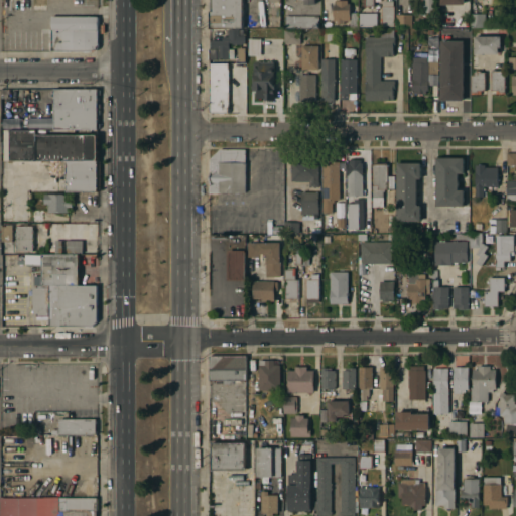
[(242,0),(242,29),(210,29),(210,12),(211,12),(211,9),(210,9),(210,3),(211,3),(211,0),(242,0)]
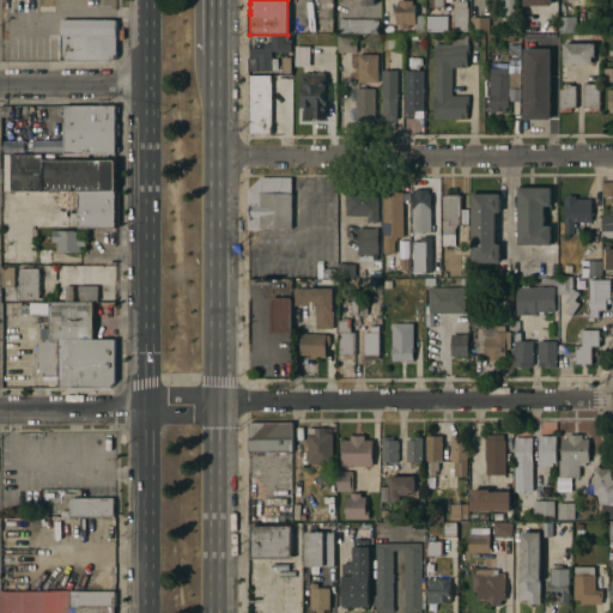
[(517,0),(517,19),(505,19),(505,16),(504,16),(504,19),(499,19),(499,13),(501,13),(501,0),(517,0)]
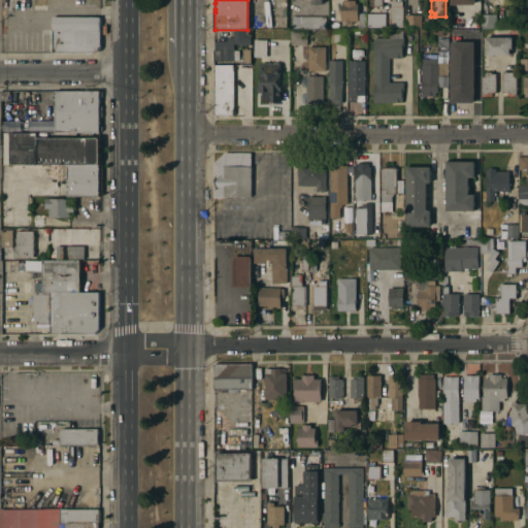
[(482,0),(492,0),(492,14),(496,14),(496,28),(481,28),(481,14),(482,14),(482,0)]
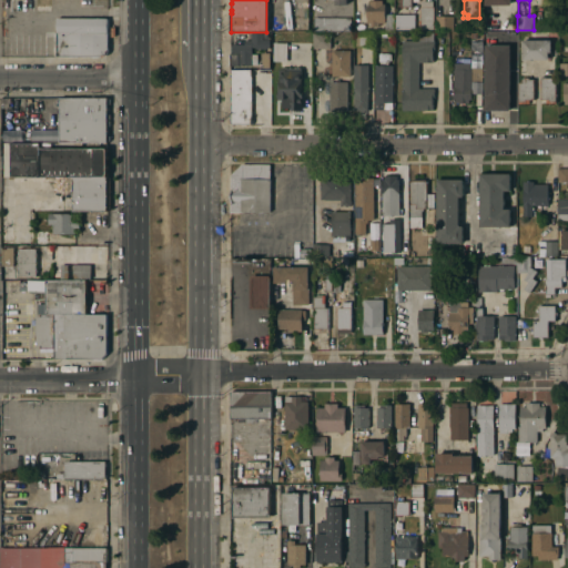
[(368,4),(368,1),(384,1),(384,23),(377,23),(377,28),(366,28),(366,4),(368,4)]
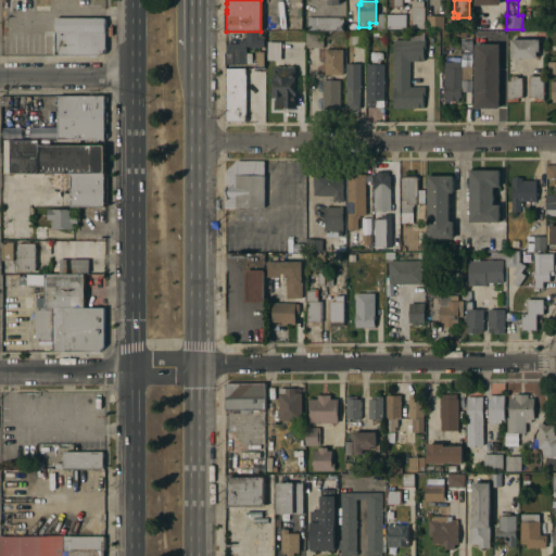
[(411,24),(408,24),(408,21),(411,21),(411,8),(412,8),(412,1),(422,1),(422,7),(424,7),(424,29),(411,29),(411,24)]
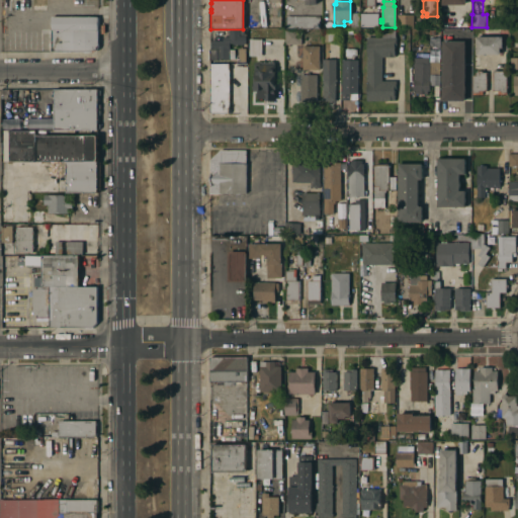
[(358,28),(350,28),(350,22),(351,22),(351,13),(358,13),(358,28)]
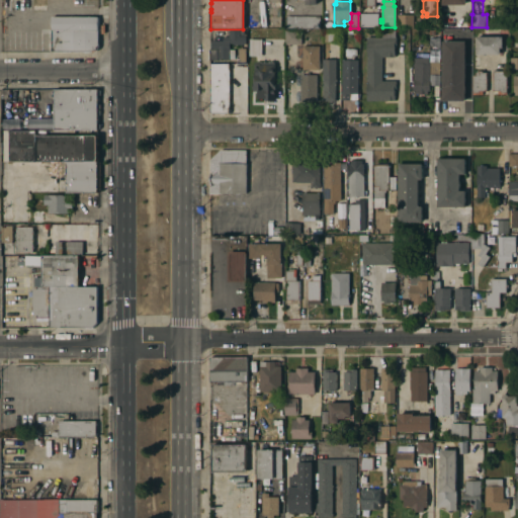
[(377,27),(360,27),(360,14),(377,14),(377,27)]
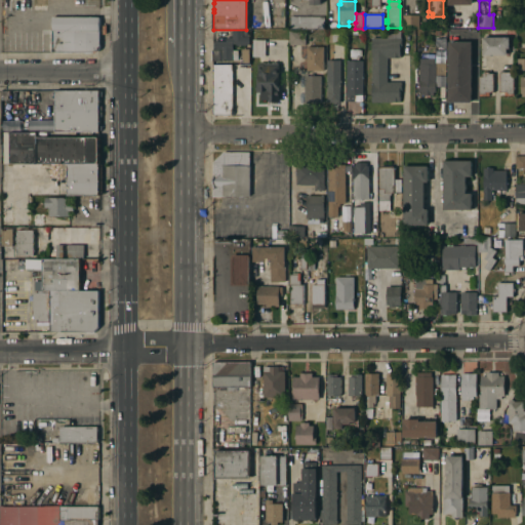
[(417,29),(402,29),(402,15),(418,15),(417,29)]
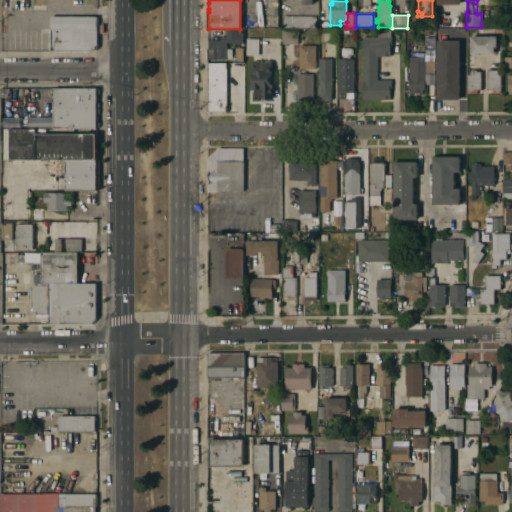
[(316,16),(316,28),(282,28),(282,16),(316,16)]
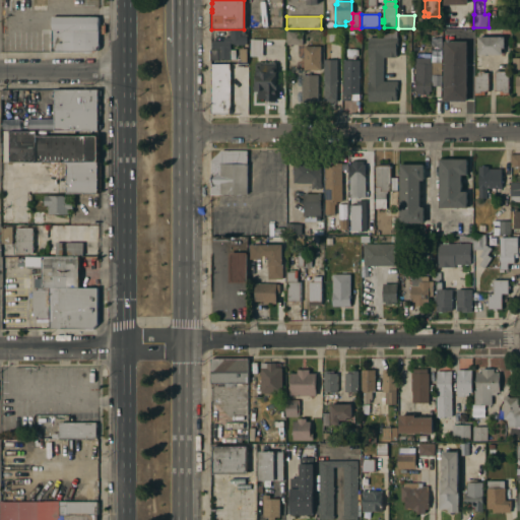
[(98,49),(96,50),(94,52),(92,53),(51,52),(51,17),(99,17),(98,47),(98,49)]
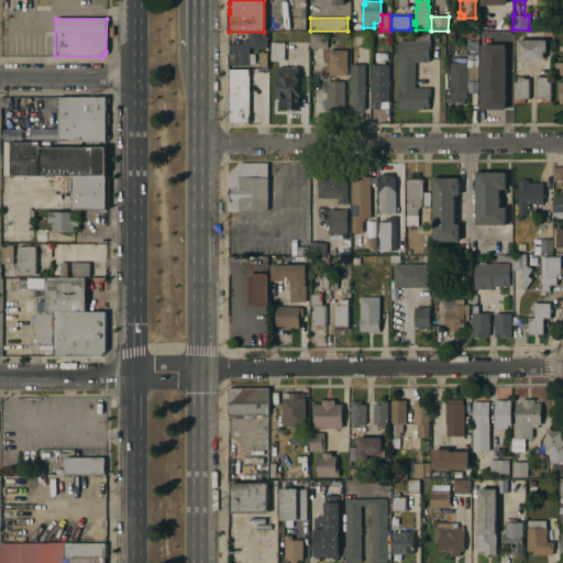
[(229,54),(229,45),(242,44),(242,41),(249,41),(249,33),(264,32),(265,37),(266,37),(266,48),(253,50),(252,47),(249,48),(249,54),(254,54),(255,64),(250,65),(250,66),(228,66),(228,65),(225,65),(225,55),(228,55),(227,54),(229,54)]
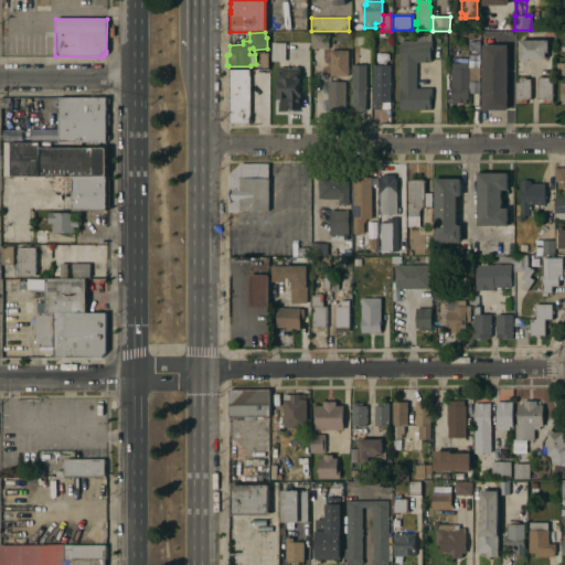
[(328,33),(328,50),(311,49),(310,33),(328,33)]
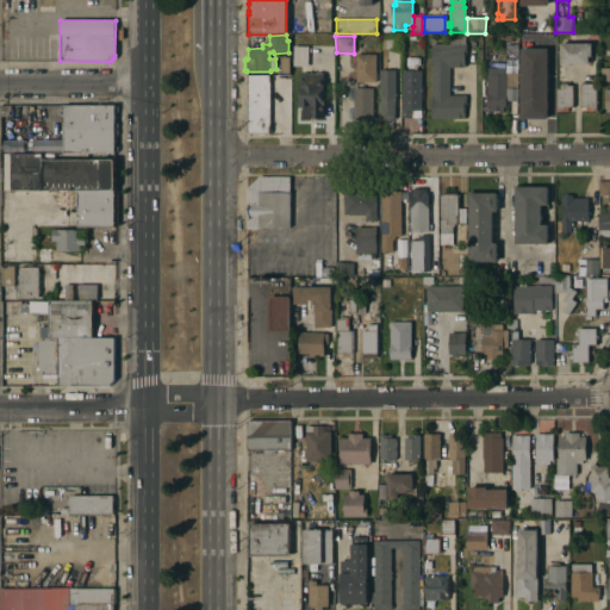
[(591,43),(591,57),(587,57),(587,64),(560,66),(560,44),(591,43)]
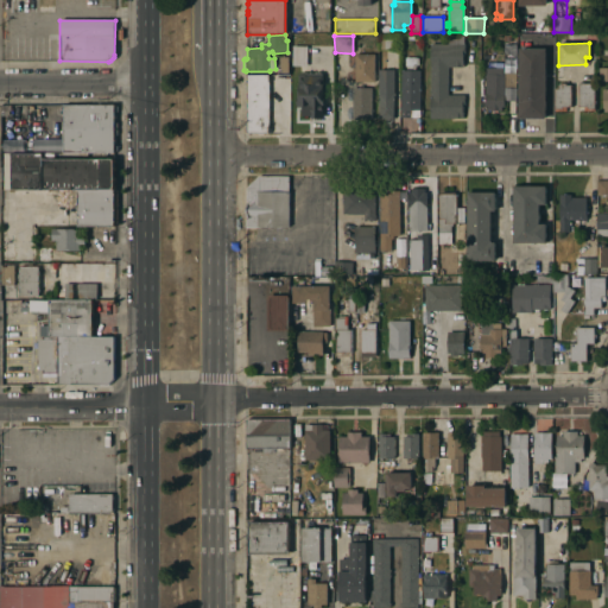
[(464,44),(464,56),(463,56),(463,68),(448,68),(448,95),(464,95),(464,107),(462,107),(462,119),(430,119),(430,44),(464,44)]
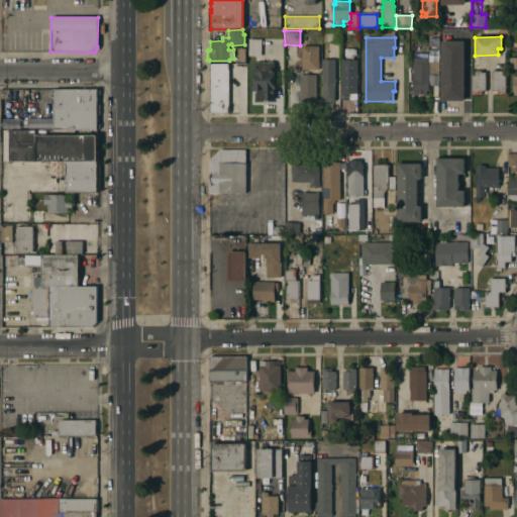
[(261,39),(261,57),(248,57),(248,39),(261,39)]
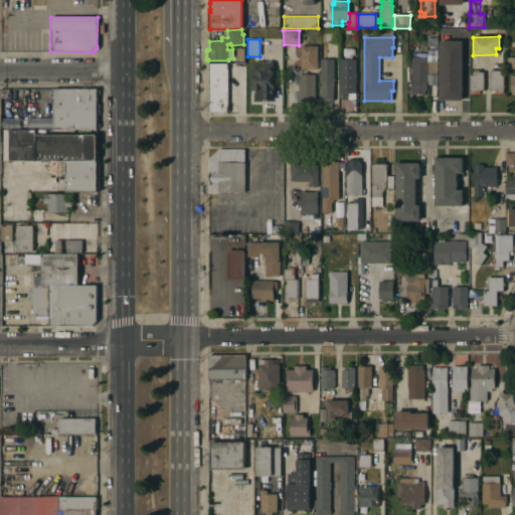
[(462,40),(462,101),(439,101),(439,41),(462,40)]
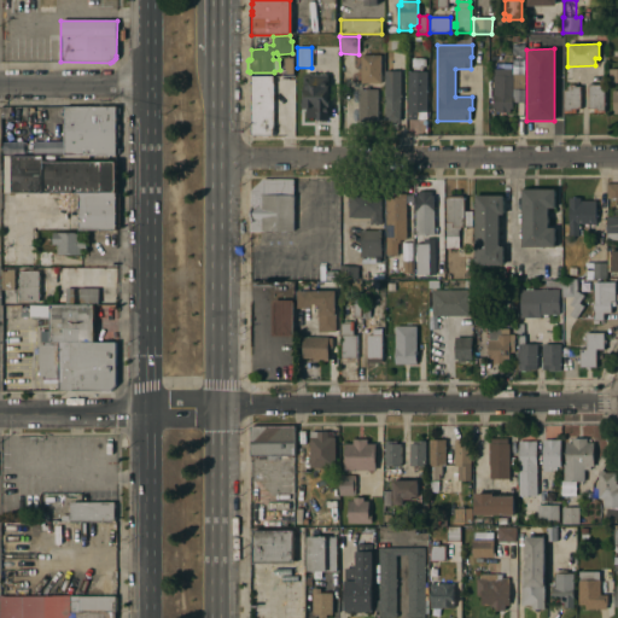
[(380,83),(361,83),(361,74),(357,74),(357,69),(361,69),(361,56),(380,56),(380,83)]
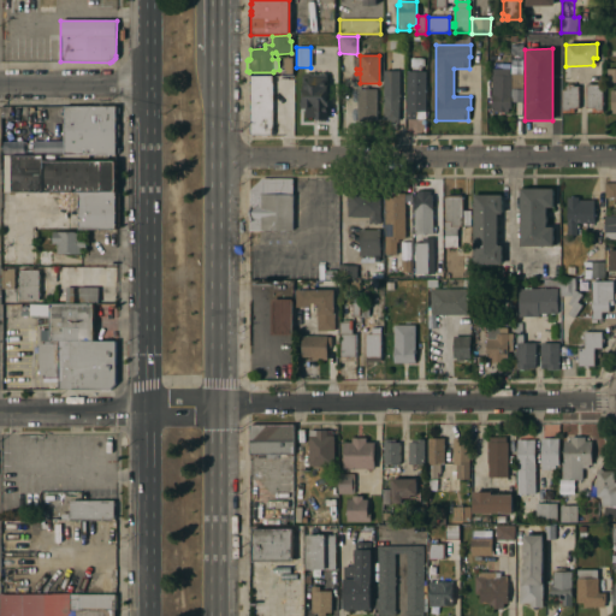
[(292,75),(283,75),(283,58),(292,58),(292,75)]
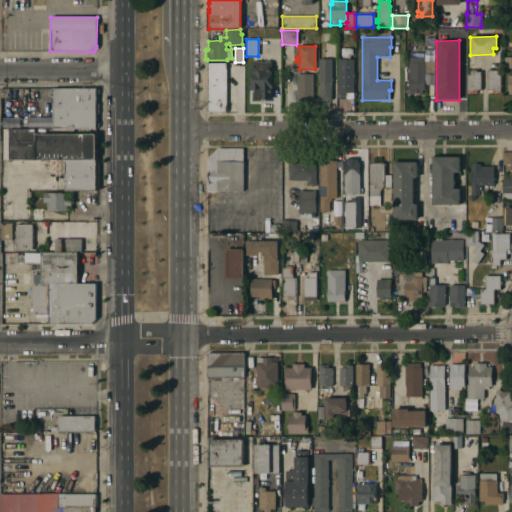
[(340,58),(350,58),(351,48),(341,48),(340,58)]
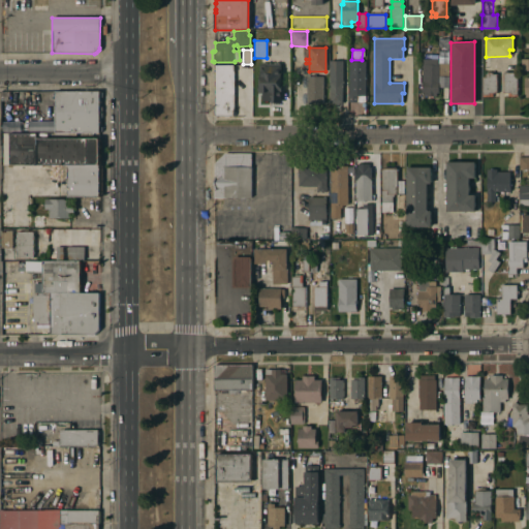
[(528,59),(528,70),(521,71),(520,60),(528,59)]
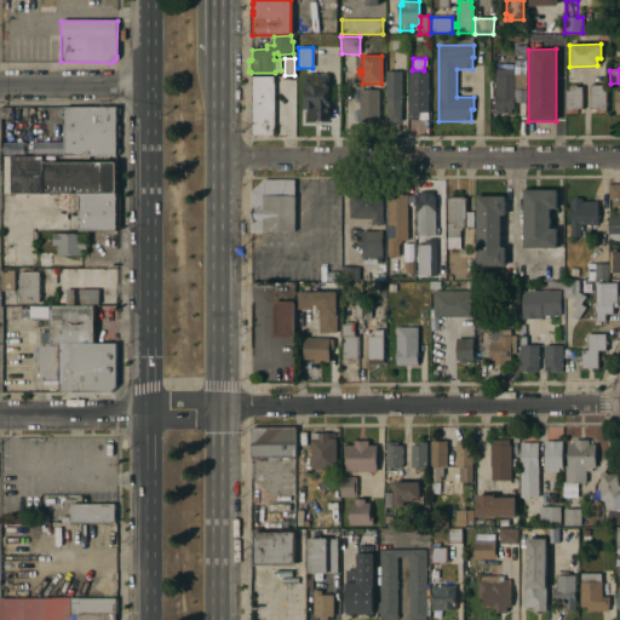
[(514,70),(514,75),(526,75),(526,90),(514,90),(514,109),(511,109),(511,113),(497,113),(497,109),(494,109),(494,70),(514,70)]
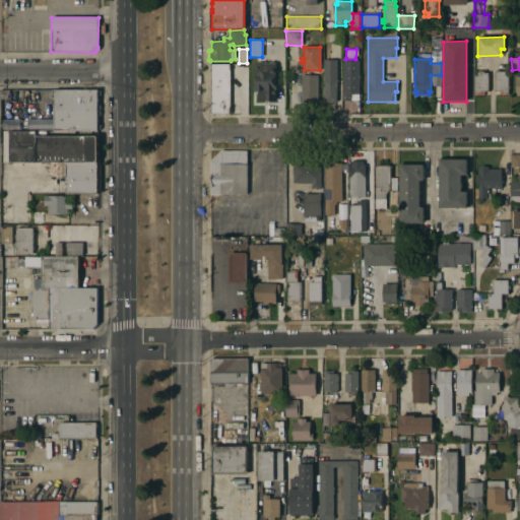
[(324,60),(336,60),(336,102),(333,102),(333,104),(329,104),(329,102),(324,102),(324,60)]
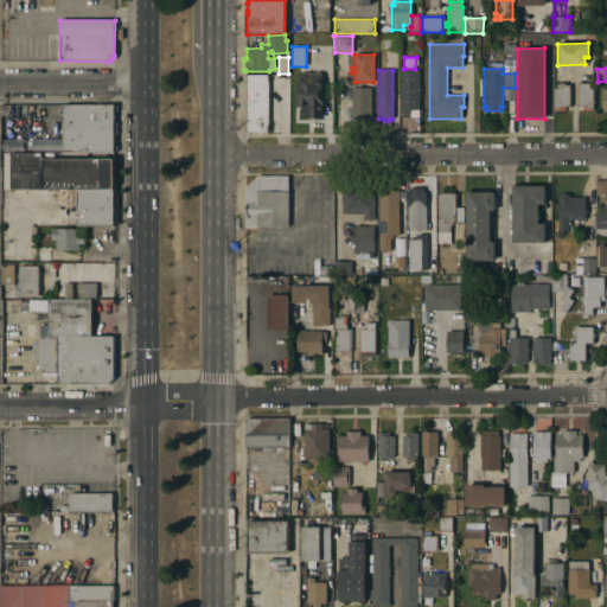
[(400,70),(419,70),(419,110),(409,110),(409,117),(400,117),(400,70)]
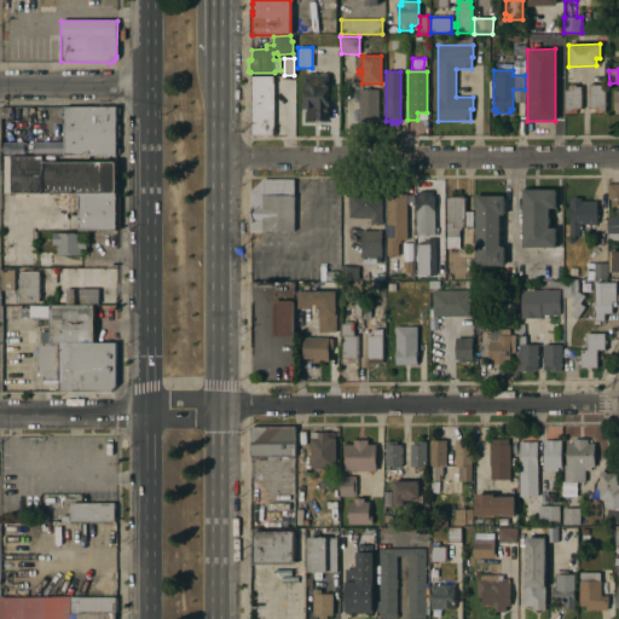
[(317,121),(317,117),(307,117),(307,110),(301,110),(301,97),(302,97),(302,76),(305,76),(305,75),(328,75),(328,97),(329,97),(329,109),(328,109),(328,121),(317,121)]
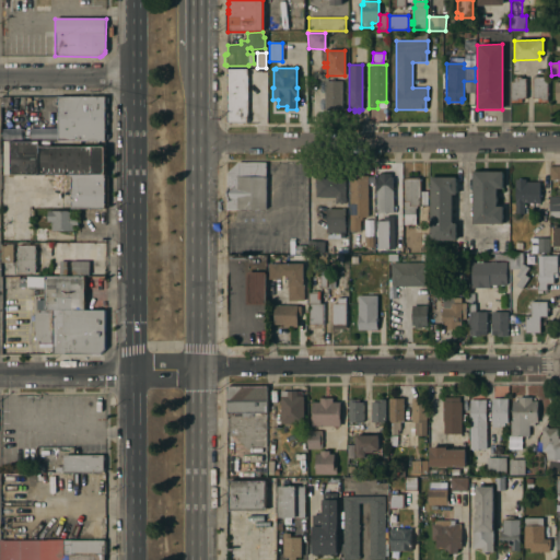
[(228,123),(228,69),(247,69),(247,123),(228,123)]
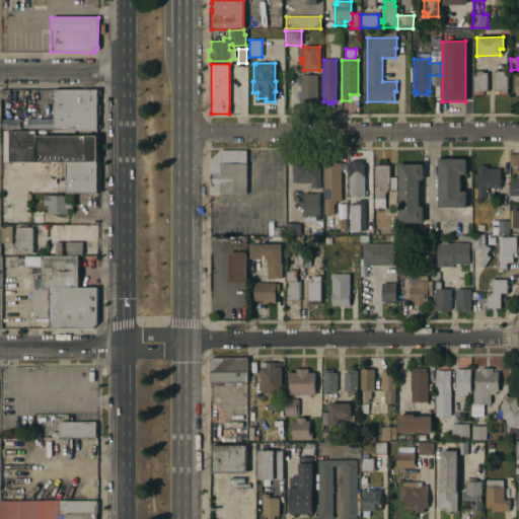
[(473,76),(476,76),(476,73),(478,73),(478,71),(483,72),(483,73),(488,73),(488,91),(483,91),(483,95),(473,95),(473,76)]
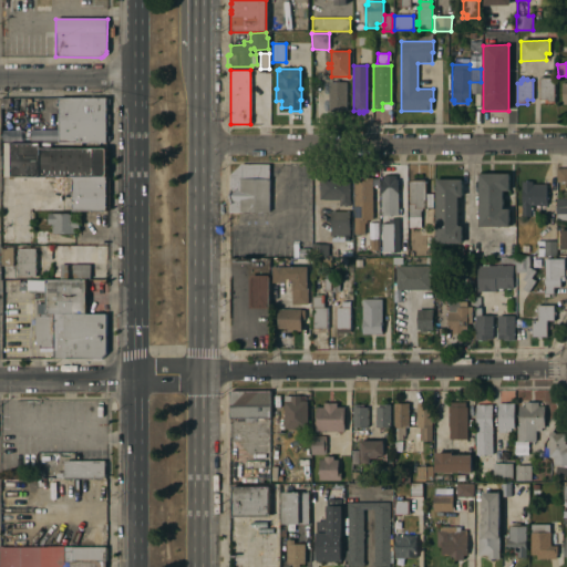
[(539,78),(555,78),(555,103),(544,103),(544,101),(539,101),(539,78)]
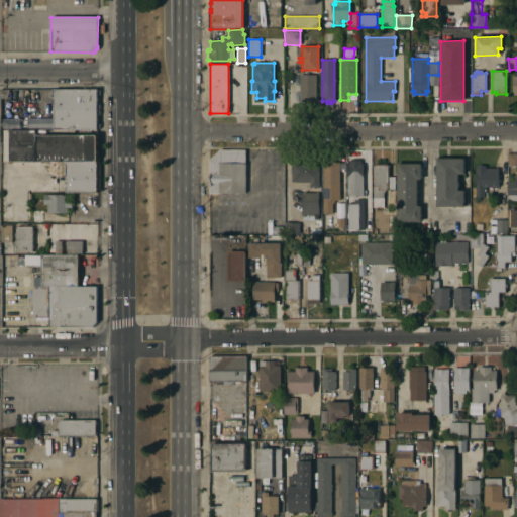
[(315,75),(315,102),(299,102),(299,75),(315,75)]
